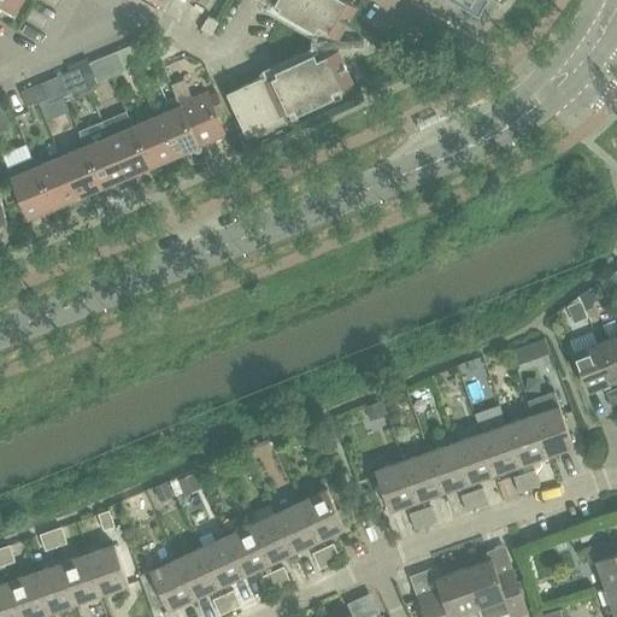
[(0,0),(0,6),(15,15),(22,0),(0,0)]
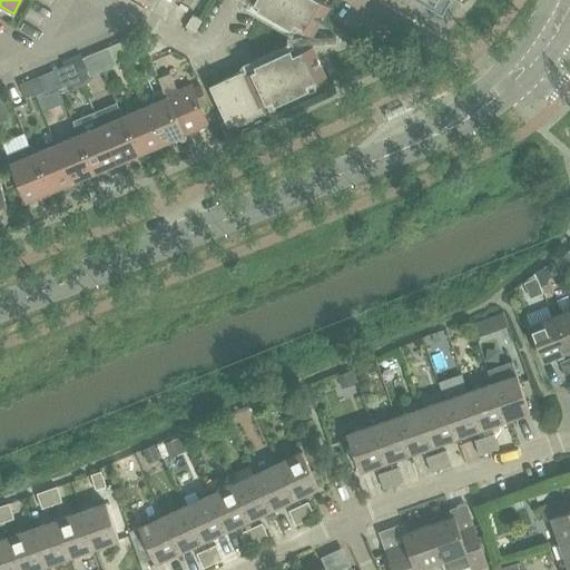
[(148,0),(146,5),(155,9),(159,0),(148,0)]
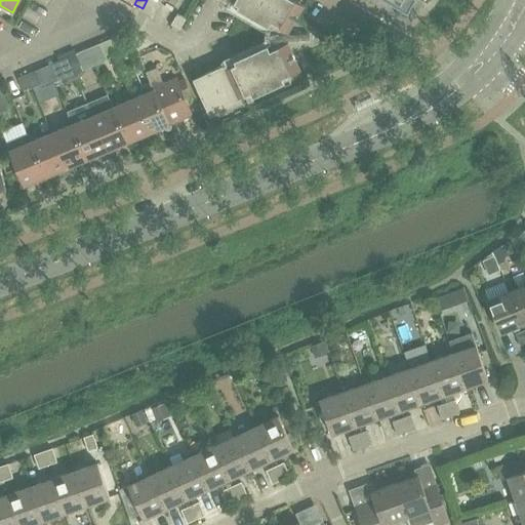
[(237,8),(277,31),(278,28),(284,29),(299,2),(294,0),(223,0),(229,4),(231,0),(233,0),(235,1),(234,3),(235,4),(236,2),(239,4),(237,8)]
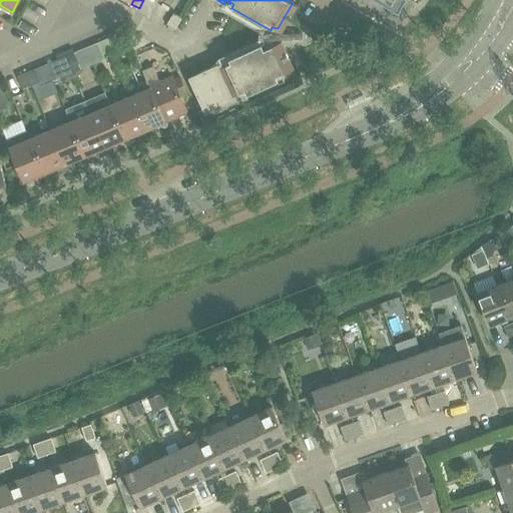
[(378,0),(395,9),(402,7),(405,0),(378,0)]
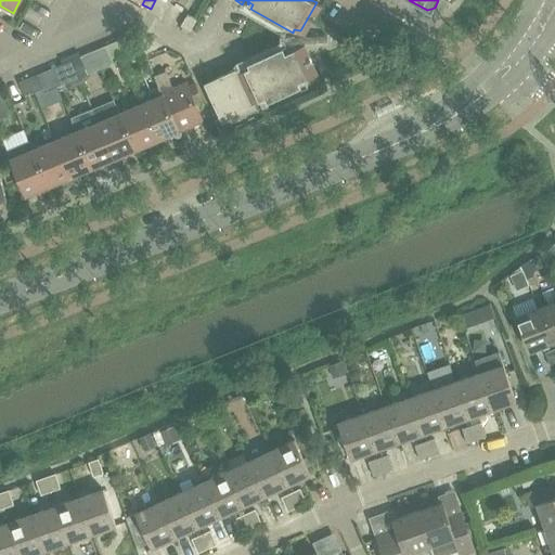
[(190,31),(197,20),(189,15),(181,27),(190,31)]
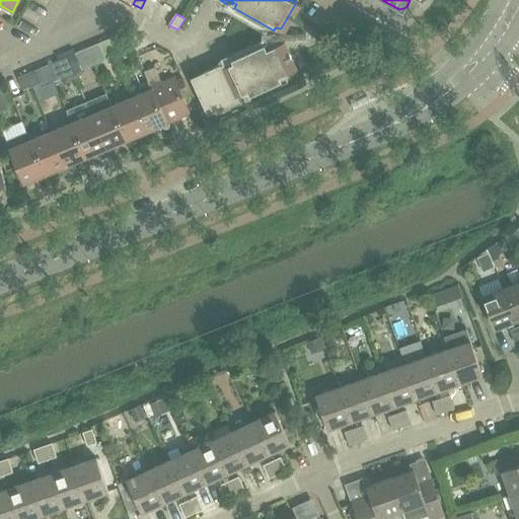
[(107,40),(113,52),(121,48),(116,35),(107,40)]
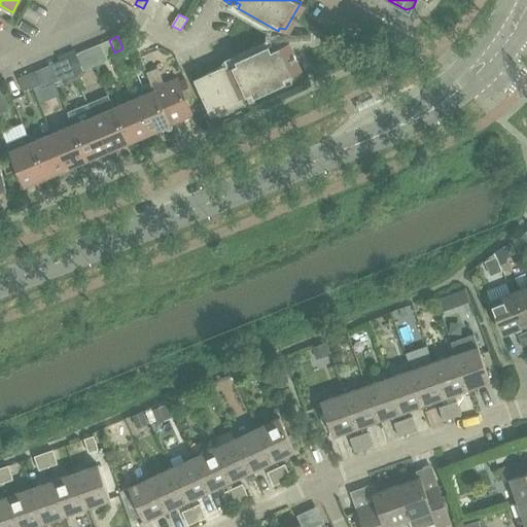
[(114,53),(109,40),(101,43),(106,56),(114,53)]
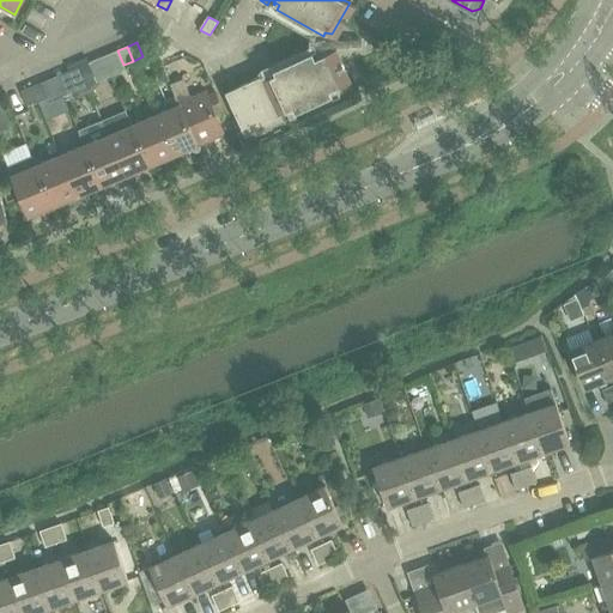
[(323,49),(322,48),(274,70),(275,74),(267,78),(266,74),(225,92),(246,135),(283,119),(280,114),(293,108),(296,113),(333,96),(331,90),(346,83),(331,52),(323,49)]
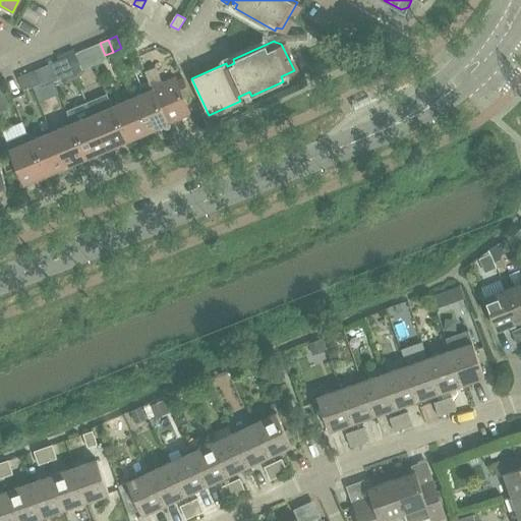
[(67,57),(72,69),(80,65),(76,53),(67,57)]
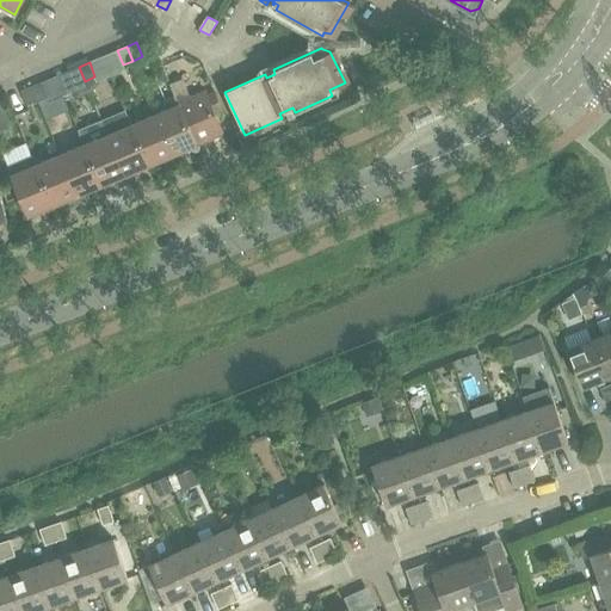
[(75,85),(85,81),(79,67),(69,71),(75,85)]
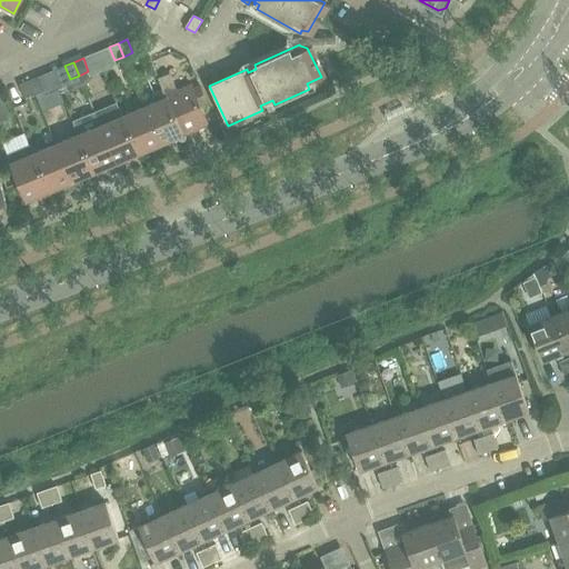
[(159,78),(163,90),(182,136),(207,125),(208,128),(209,127),(208,125),(209,125),(191,85),(178,90),(170,73),(159,78)]
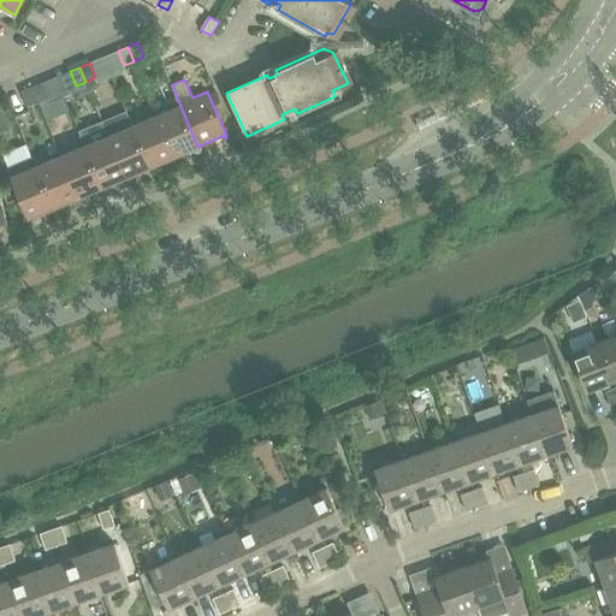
[(41,83),(31,88),(37,102),(47,98),(41,83)]
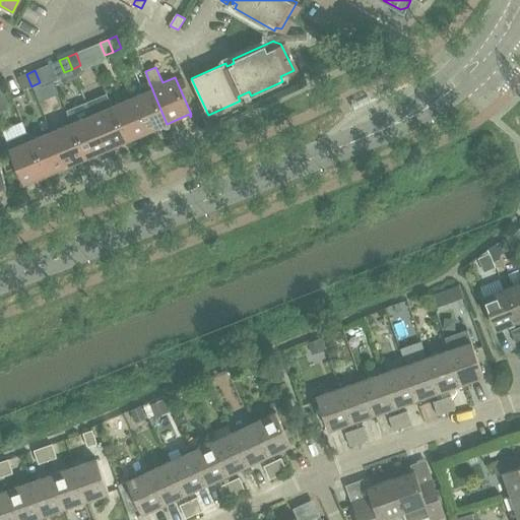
[(23,89),(31,86),(26,74),(18,77),(23,89)]
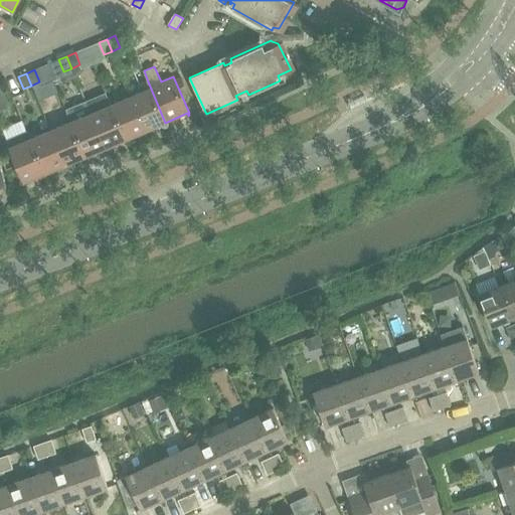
[(153,128),(165,123),(148,81),(128,90),(131,97),(149,138),(156,134),(153,128)]
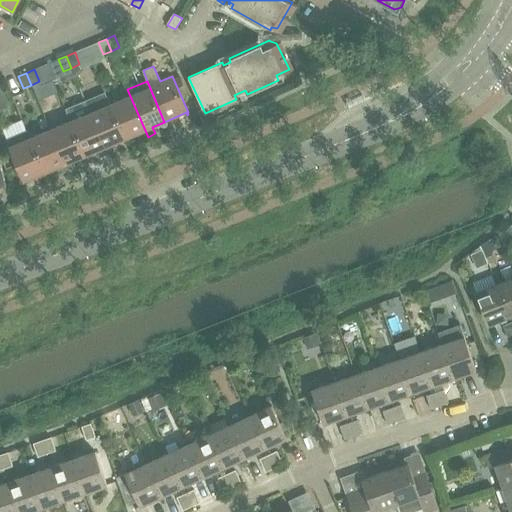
[(130,96),(110,104),(125,138),(138,133),(140,140),(148,137),(130,96)]
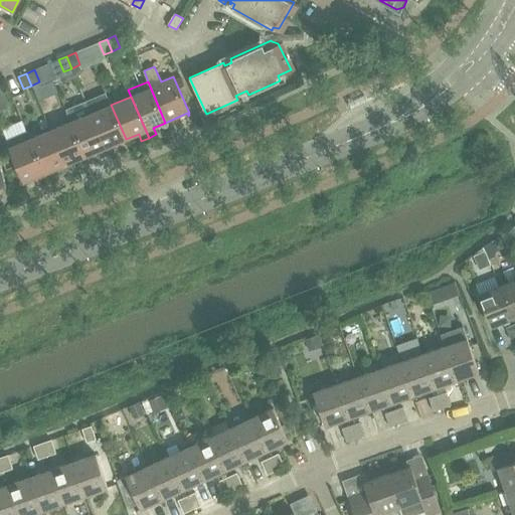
[(113,145),(126,139),(111,105),(92,113),(109,154),(116,151),(113,145)]
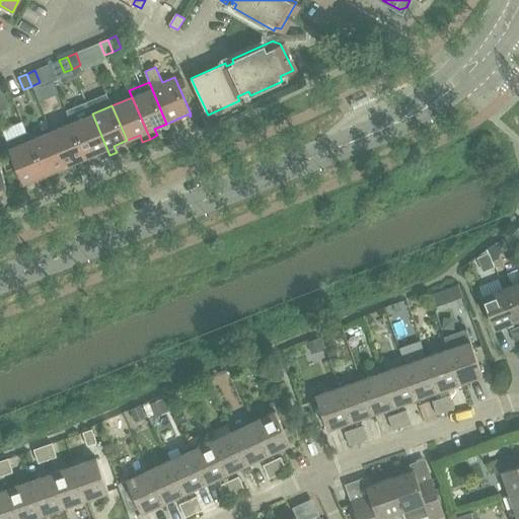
[(92,114),(71,123),(86,157),(99,152),(102,158),(109,155),(92,114)]
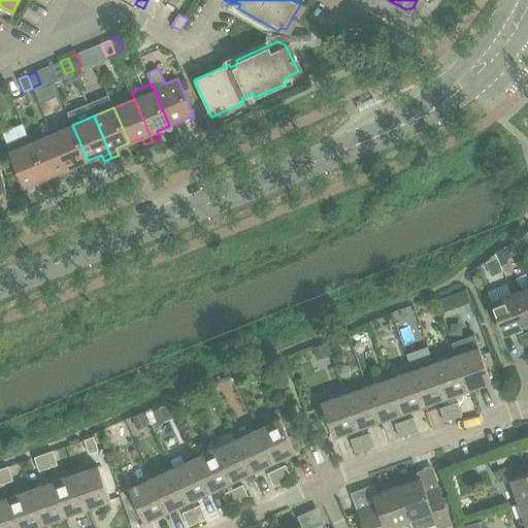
[(52,133),(70,175),(77,172),(74,166),(88,160),(72,125),(52,133)]
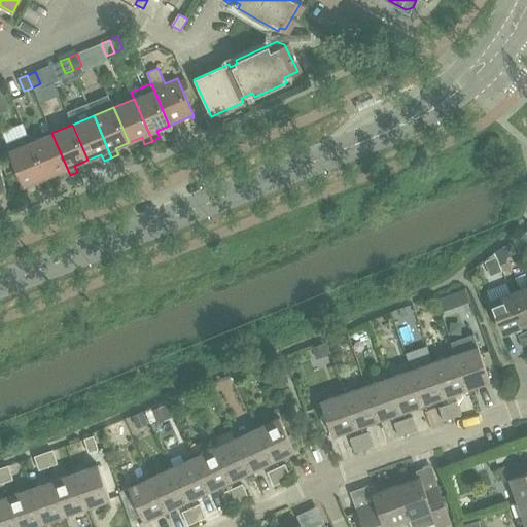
[(51,133),(32,142),(46,177),(59,172),(62,178),(70,175),(51,133)]
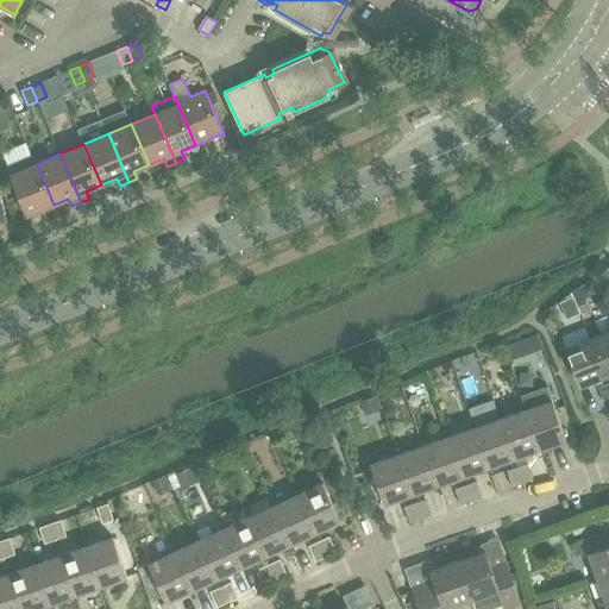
[(8,167),(12,174),(32,223),(42,219),(38,211),(54,205),(37,164),(33,156),(8,167)]
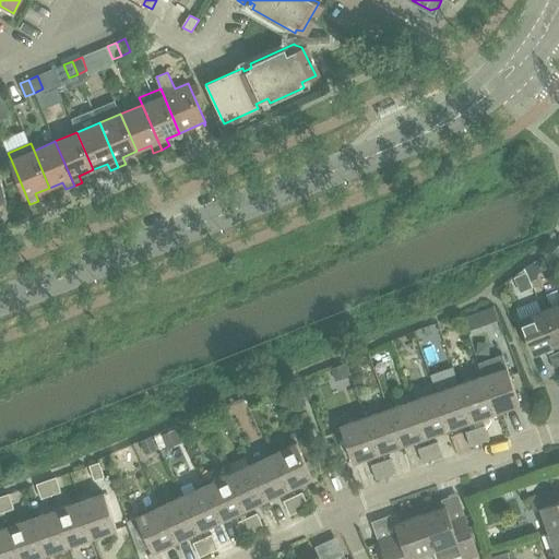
[(558,302),(543,310),(557,345),(558,344),(558,302)]
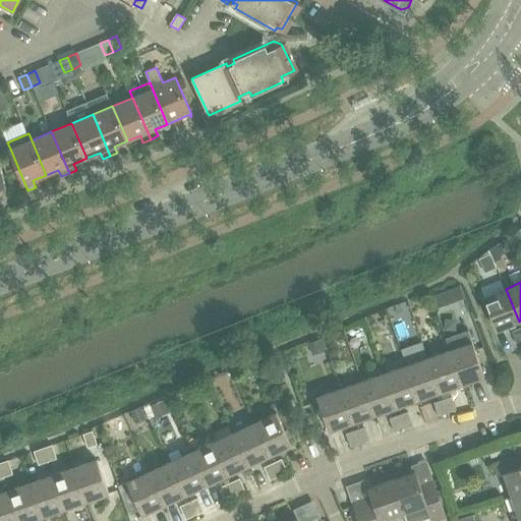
[(519,322),(506,289),(484,297),(498,330),(519,322)]
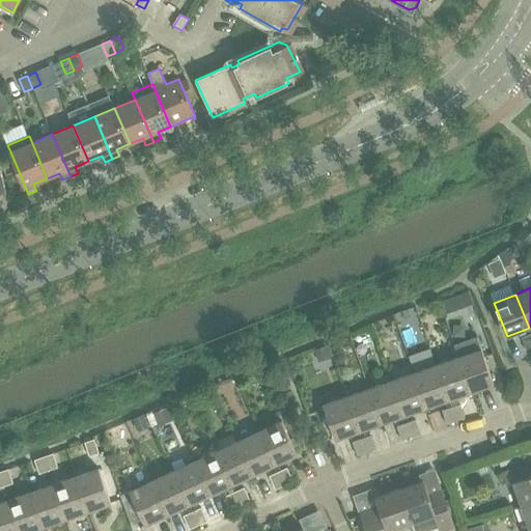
[(442,300),(446,313),(458,309),(453,296),(442,300)]
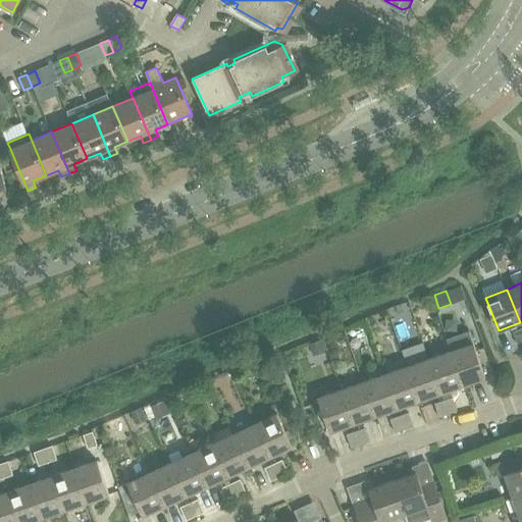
[(518,343),(521,341),(521,327),(513,331),(518,343)]
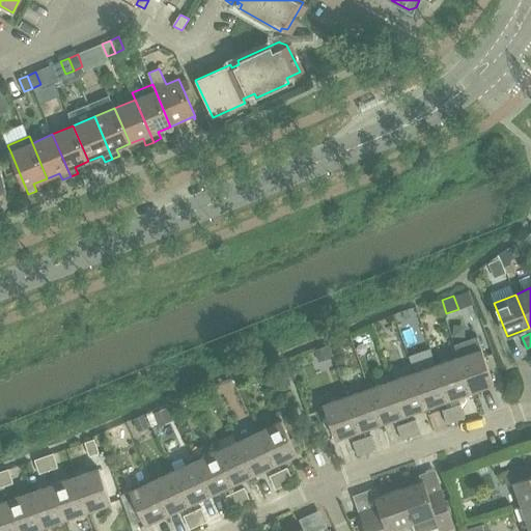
[(478,351),(458,357),(471,391),(494,384),(482,350),(487,347),(483,336),(474,339),(478,351)]
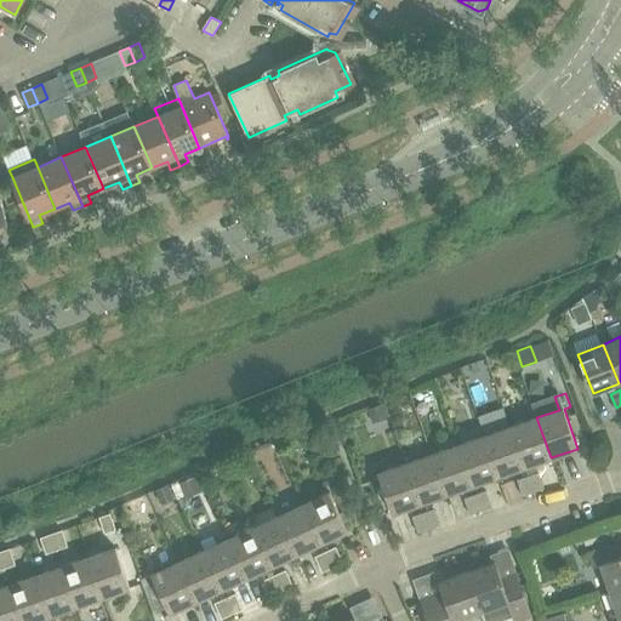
[(536,417),(511,427),(524,467),(551,457),(536,417)]
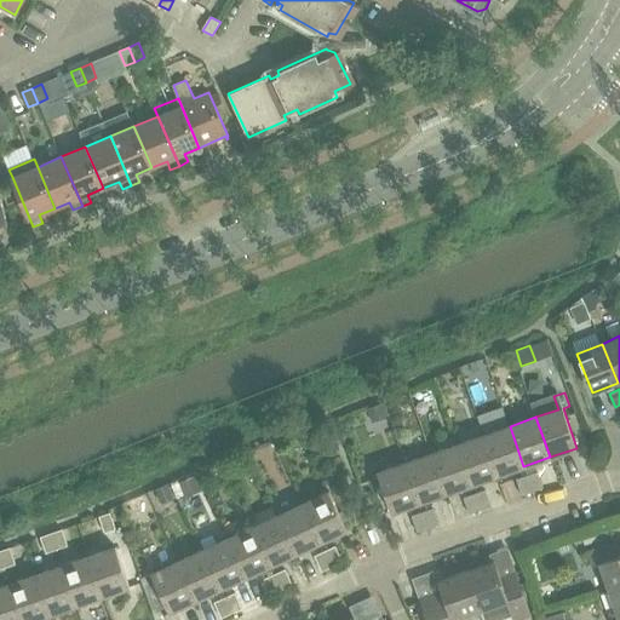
[(523,466),(510,426),(483,435),(498,476),(523,466)]
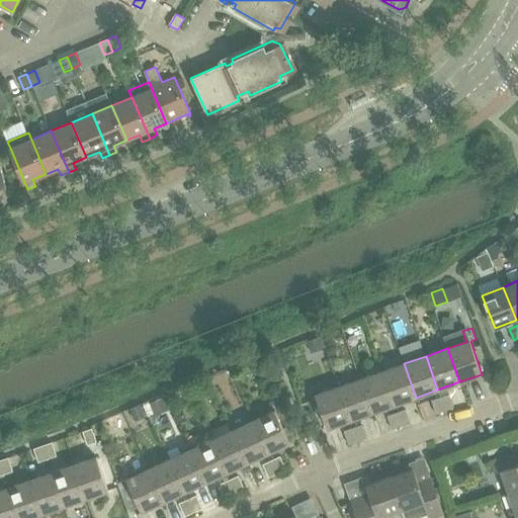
[(416,398),(404,363),(381,371),(394,405),(416,398)]
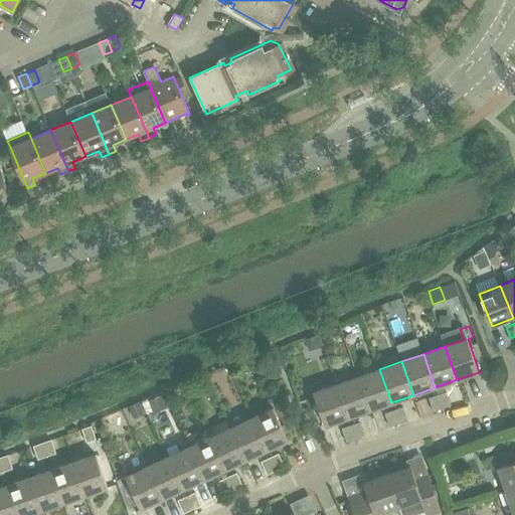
[(391,402),(379,369),(358,376),(370,410),(391,402)]
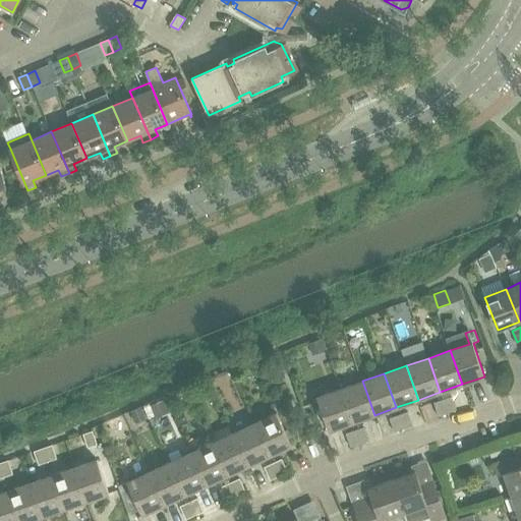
[(374,415),(362,381),(340,389),(352,422),(374,415)]
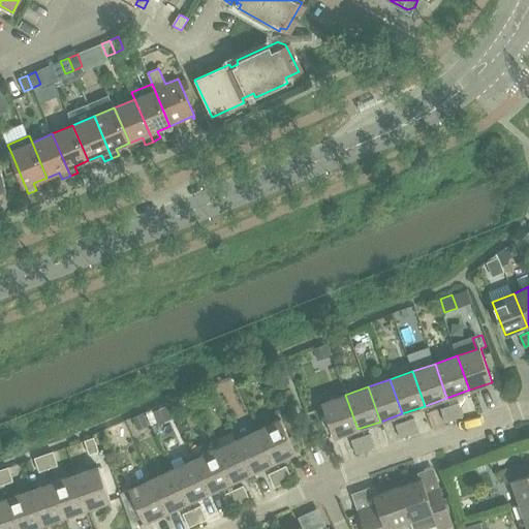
[(358,429),(345,395),(322,403),(335,437),(358,429)]
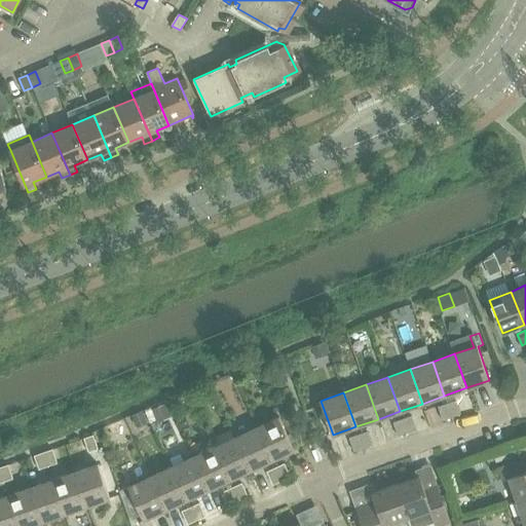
[(456,400),(447,403),(452,417),(461,414),(456,400)]
